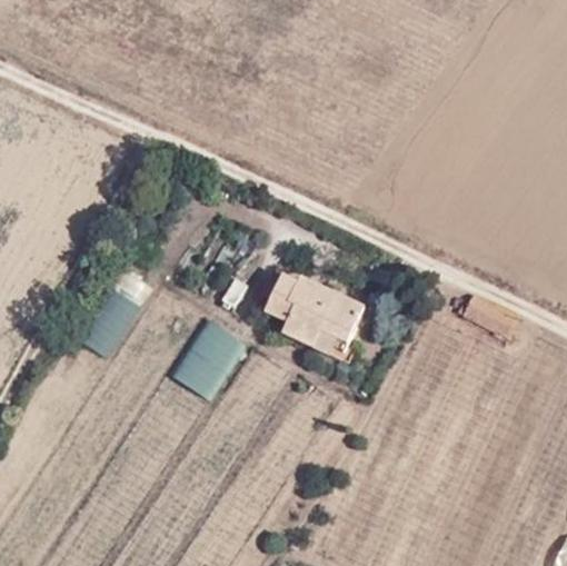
[(115,288),(139,301),(149,284),(125,270),(115,288)]
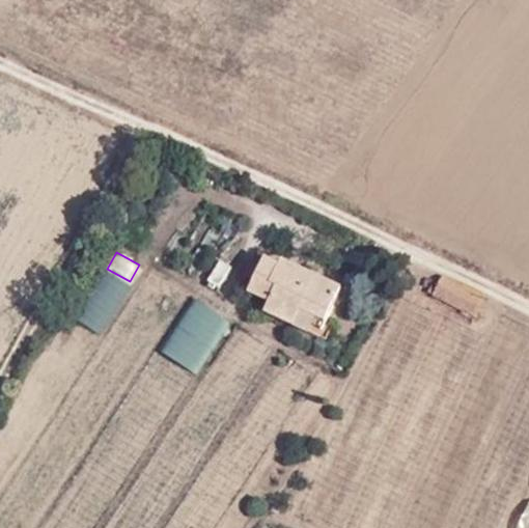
[(279,256),(277,259),(263,254),(247,289),(265,299),(260,309),(315,334),(338,284),(279,256)]
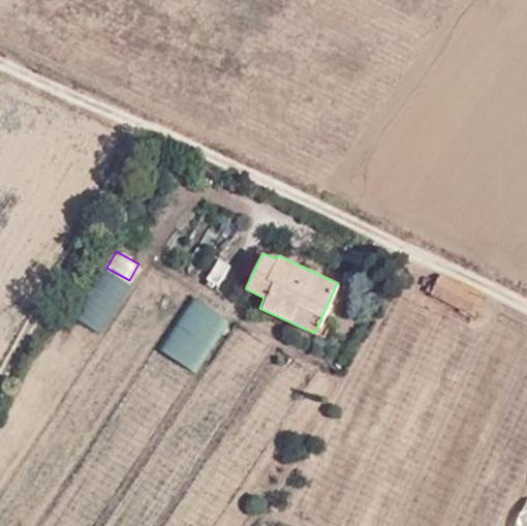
[(76,318),(99,330),(123,279),(100,269),(76,318)]
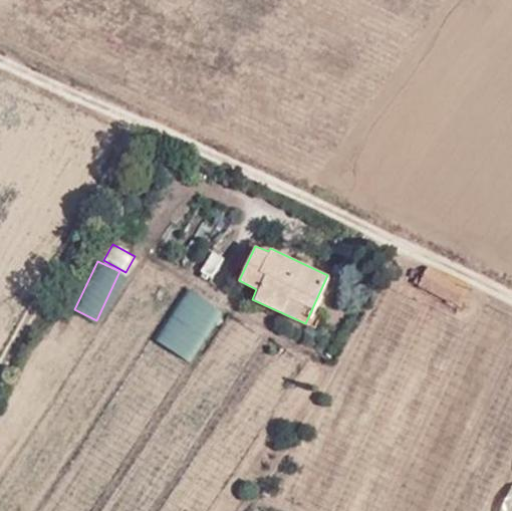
[(150,335),(187,358),(219,307),(182,284),(150,335)]
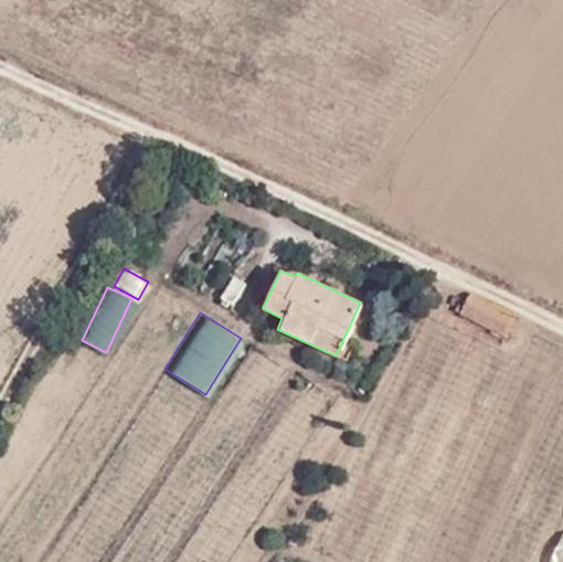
[(562,561),(562,539),(559,538),(549,561),(562,561)]
